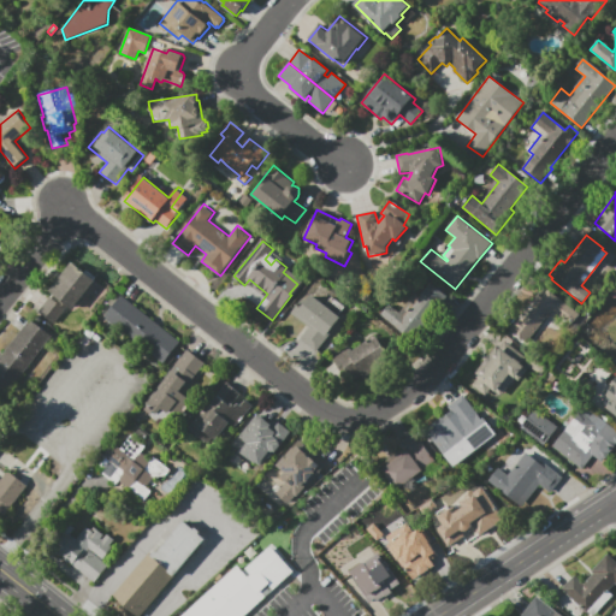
[(49,291),(64,272),(71,262),(84,272),(86,270),(96,277),(72,309),(67,306),(54,324),(37,312),(48,297),(55,303),(59,298),(49,291)]
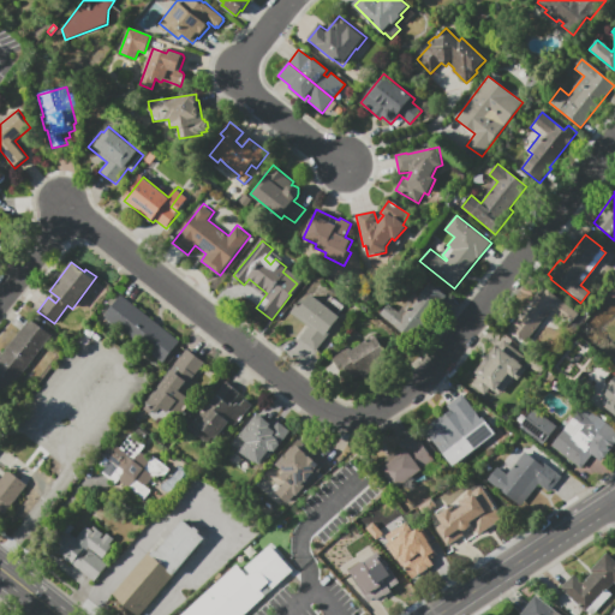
[(430,280),(448,293),(411,340),(380,315),(388,304),(399,314),(415,294),(418,297),(424,290),(423,288),(430,280)]
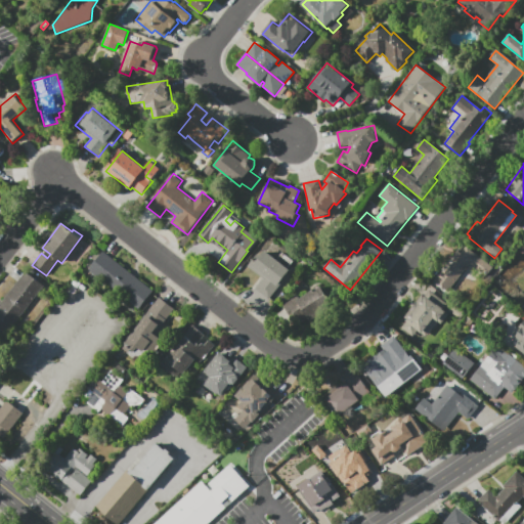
[(492,267),(486,275),(474,266),(449,298),(431,282),(456,250),(463,254),(468,248),(492,267)]
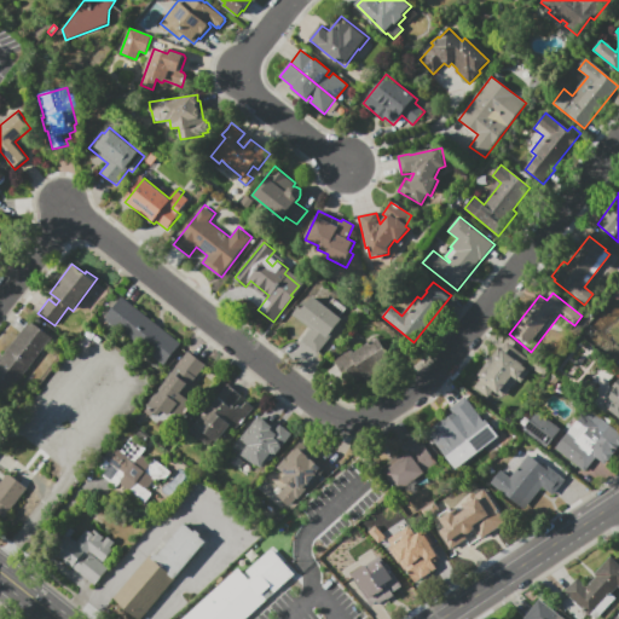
[(318,353),(302,341),(312,330),(294,314),(304,301),(307,304),(313,296),(327,307),(334,299),(347,308),(340,317),(343,320),(330,335),(333,336),(318,353)]
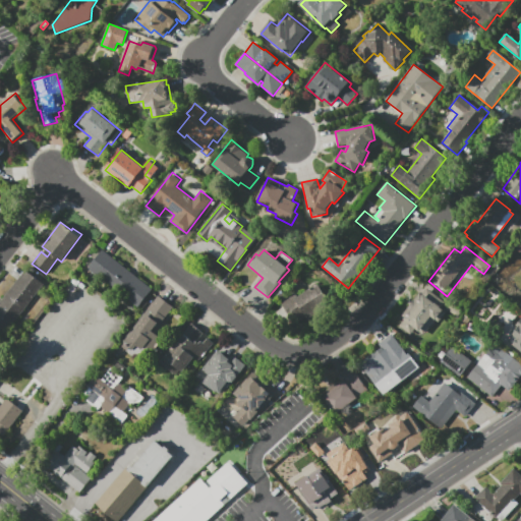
[(104,250),(153,289),(138,307),(90,269),(104,250)]
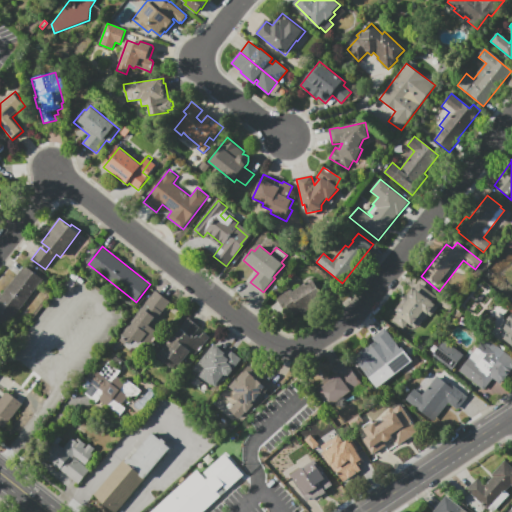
[(47,295),(31,315),(22,307),(5,329),(0,325),(0,296),(25,265),(43,279),(37,287),(47,295)]
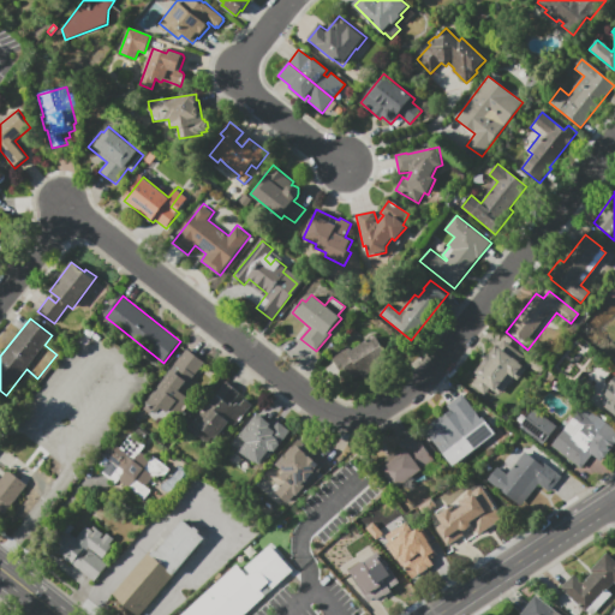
[(333,357),(350,346),(352,350),(375,335),(390,362),(365,377),(362,372),(352,380),(347,371),(342,374),(333,357)]
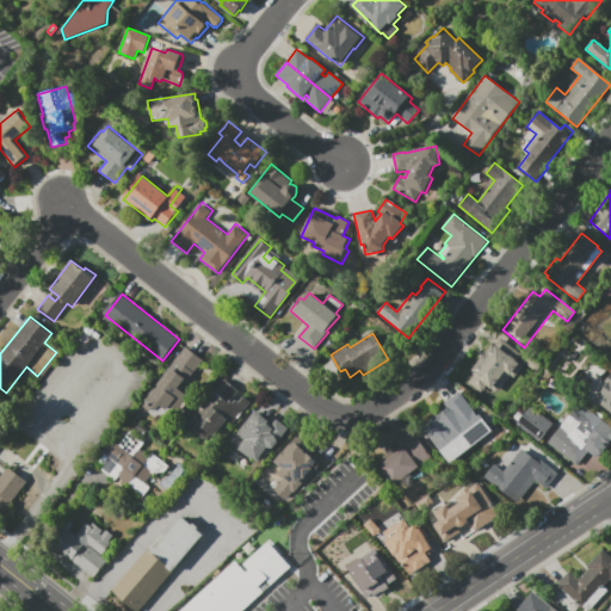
[(482,393),(468,380),(474,374),(469,370),(488,349),(488,350),(494,344),(495,345),(503,338),(523,356),(518,362),(524,366),(520,370),(522,371),(520,372),(520,374),(519,374),(517,374),(514,377),(511,375),(505,383),(506,384),(500,392),(499,390),(495,394),(487,387),(482,393)]
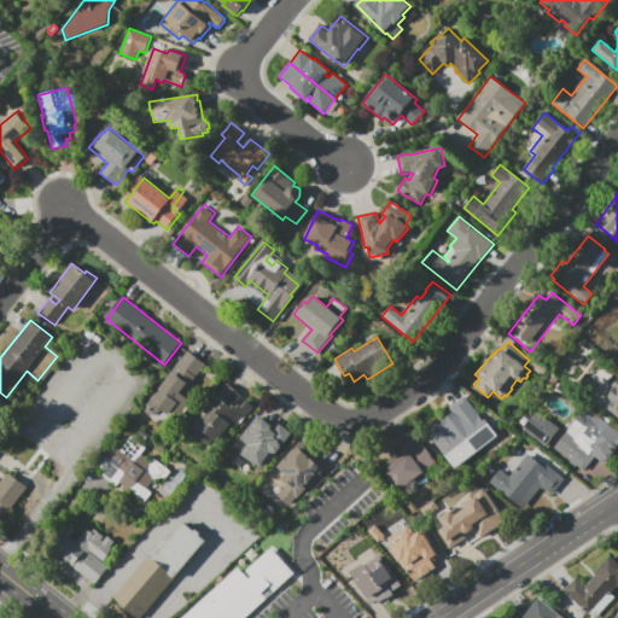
[(188,351),(205,365),(192,382),(194,384),(184,397),(192,403),(179,421),(169,413),(159,425),(144,413),(149,407),(146,404),(188,351)]
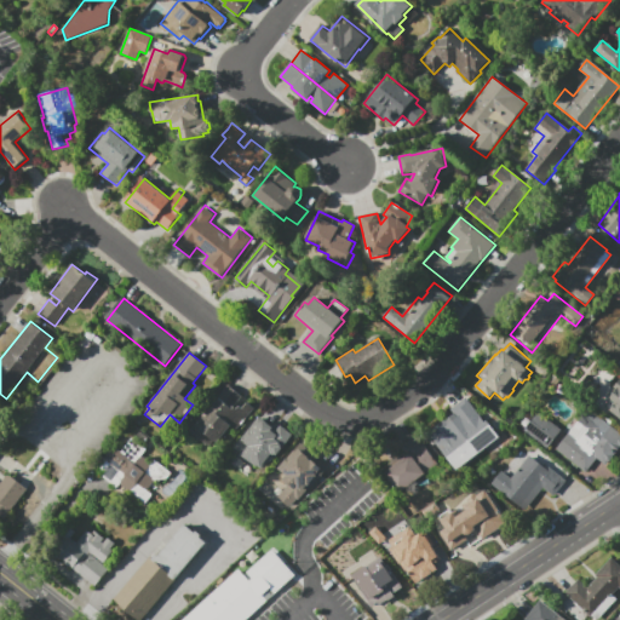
[(619,418),(619,419),(607,409),(608,408),(604,406),(615,391),(613,389),(619,379),(619,418)]
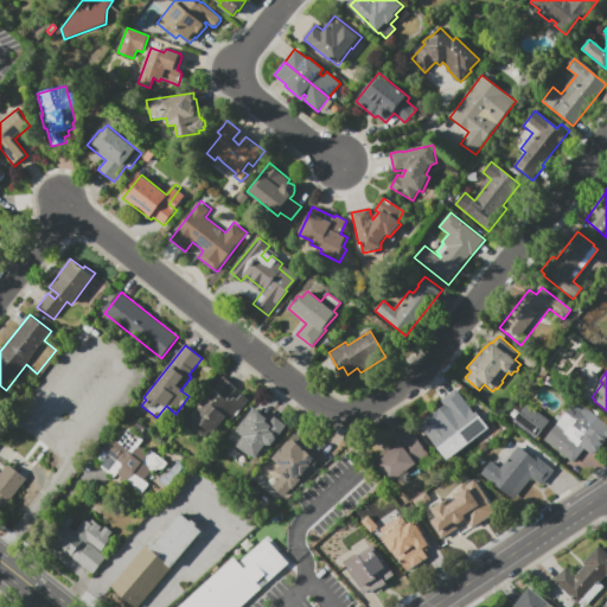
[(227,417),(212,434),(210,433),(205,438),(197,430),(196,432),(185,423),(224,376),(228,379),(237,388),(230,397),(232,400),(235,396),(238,400),(243,394),(250,400),(231,422),(227,417)]
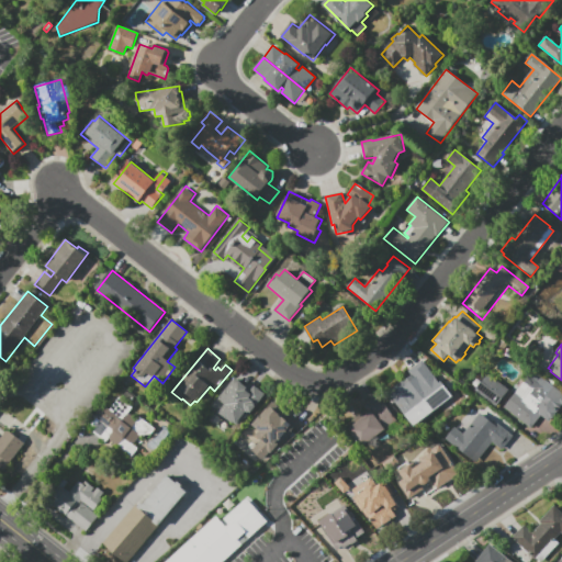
[(433,412),(422,420),(419,418),(411,424),(394,402),(392,404),(384,394),(411,374),(408,372),(423,361),(437,379),(434,381),(437,385),(441,382),(450,394),(430,408),(433,412)]
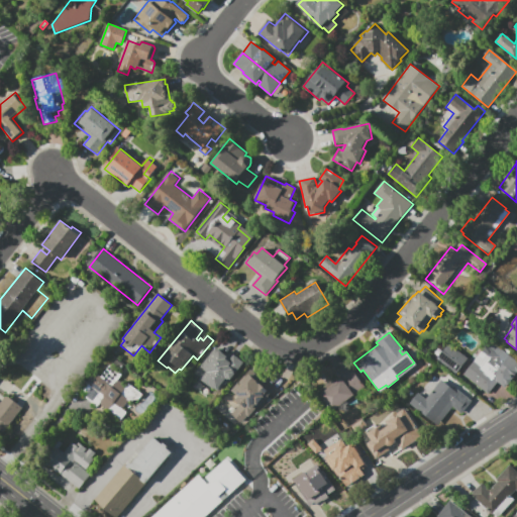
[(489,395),(462,375),(490,340),(516,360),(516,373),(505,389),(498,383),(489,395)]
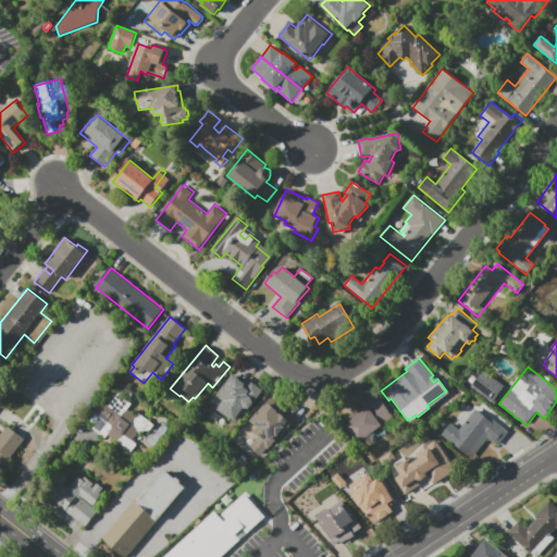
[(491,403),(470,386),(483,370),(504,386),(491,403)]
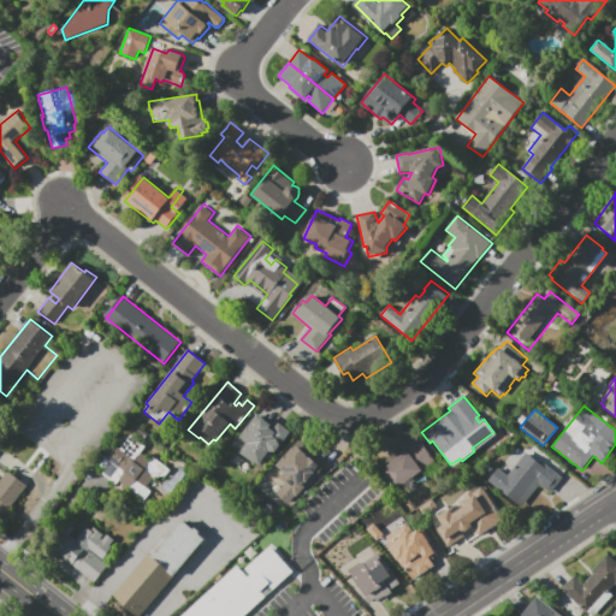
[(259,412),(276,426),(279,422),(296,437),(285,449),(283,446),(274,456),(273,455),(261,469),(240,451),(246,443),(237,437),(259,412)]
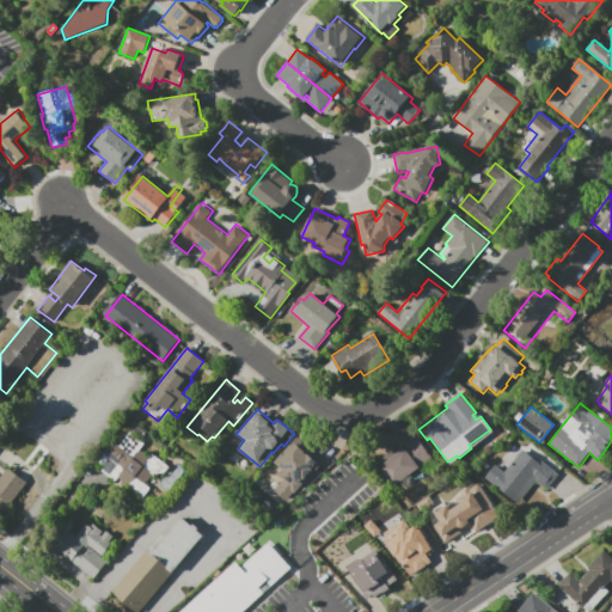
[(135,430),(139,426),(147,433),(144,438),(135,430)]
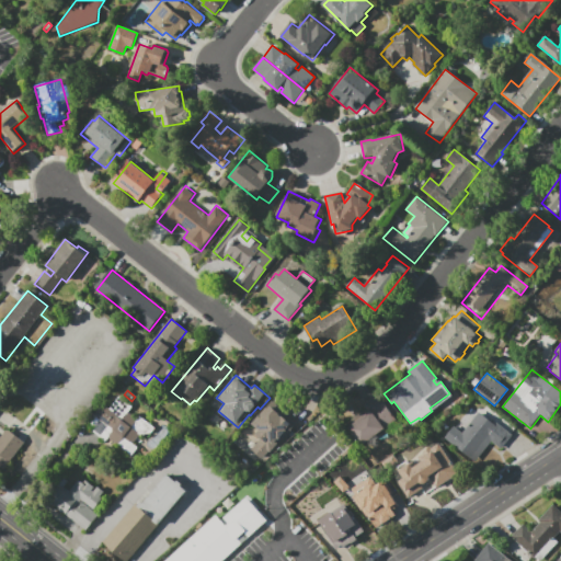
[(376,393),(384,403),(386,402),(398,419),(361,446),(346,428),(350,426),(347,422),(365,409),(362,404),(376,393)]
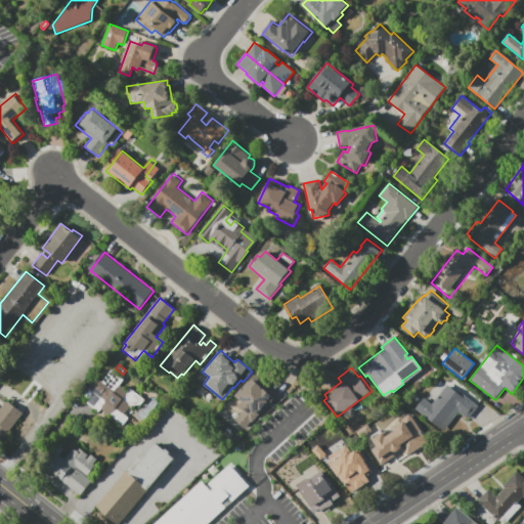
[(129,419),(123,426),(101,409),(99,412),(82,399),(90,388),(88,387),(95,377),(102,382),(112,370),(124,380),(120,385),(128,392),(131,389),(145,400),(141,405),(130,406),(124,415),(129,419)]
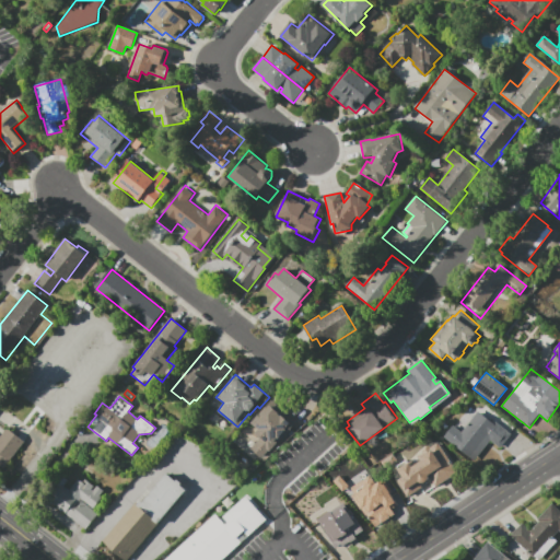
[(272,399),(296,422),(263,459),(251,448),(259,439),(254,433),(257,430),(249,424),(272,399)]
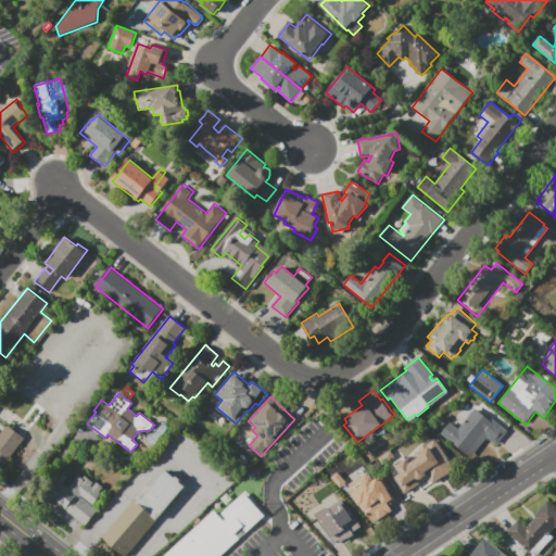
[(0,402),(1,403),(0,404),(0,436),(8,426),(24,439),(24,440),(25,441),(4,467),(0,464),(0,402)]
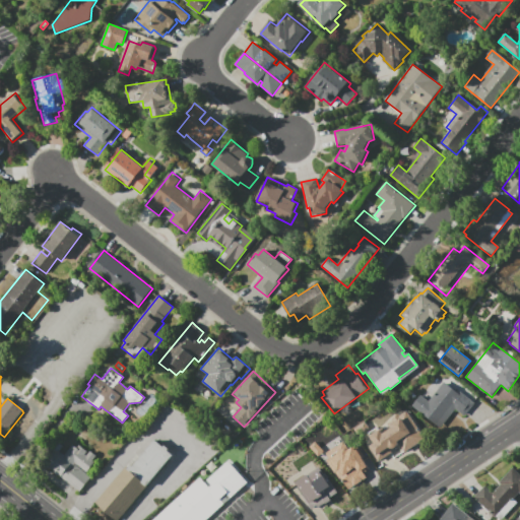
[(474,403),(464,415),(455,408),(440,428),(411,405),(420,395),(429,401),(444,382),(458,393),(460,391),(474,403)]
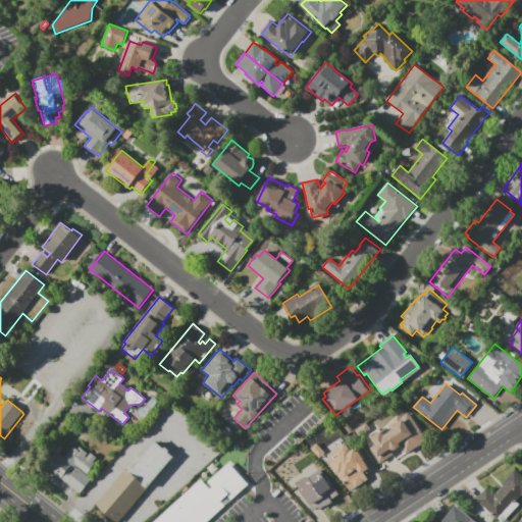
[(425,440),(408,411),(389,422),(393,428),(383,434),(381,430),(370,436),(374,445),(371,447),(379,461),(402,448),(405,453),(425,440)]
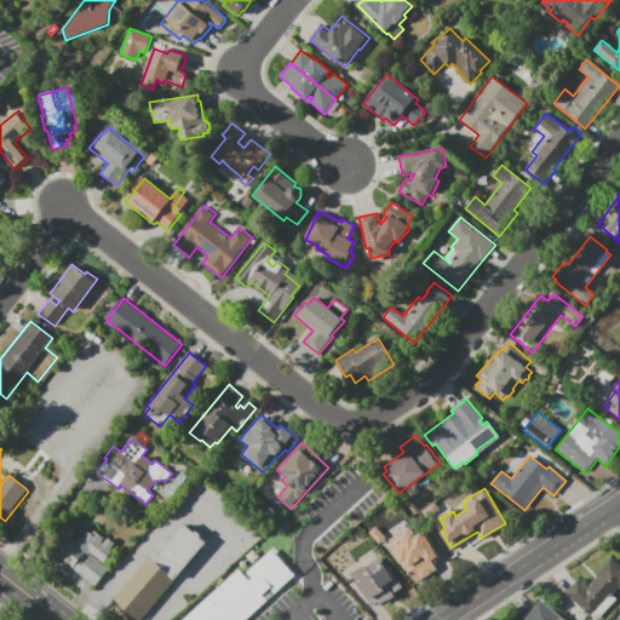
[(137,619),(114,600),(150,557),(153,558),(156,555),(158,556),(167,546),(185,524),(190,529),(195,533),(196,532),(201,535),(202,537),(201,539),(206,543),(176,579),(177,579),(142,619),(137,619)]
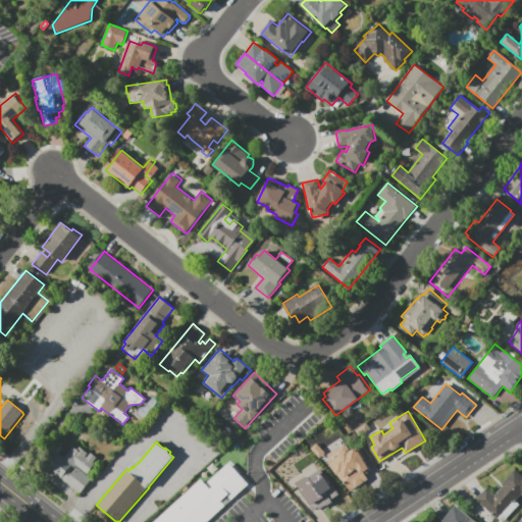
[(92,479),(81,493),(42,463),(57,442),(63,448),(60,453),(64,457),(73,446),(77,450),(81,447),(88,453),(86,456),(88,457),(91,453),(97,458),(94,462),(96,464),(87,475),(92,479)]
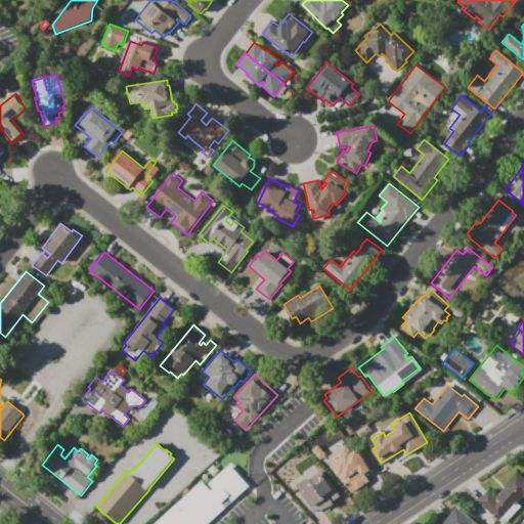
[(332,461),(347,490),(373,477),(356,447),(332,461)]
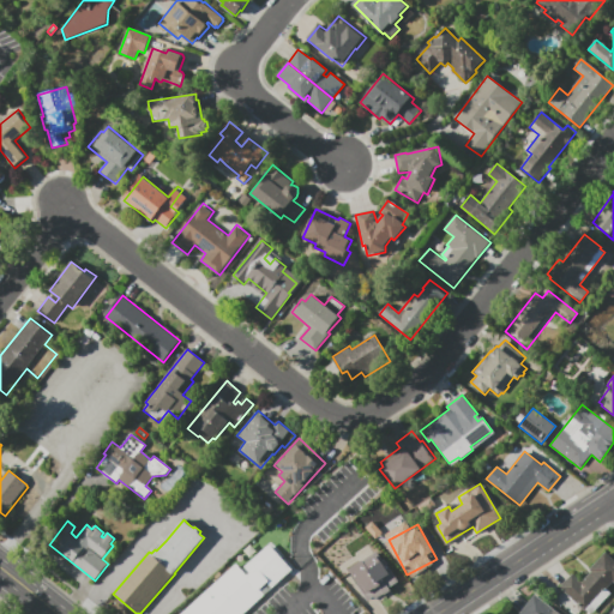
[(181,613),(236,564),(242,570),(271,543),(294,569),(292,571),(294,573),(248,613),(181,613)]
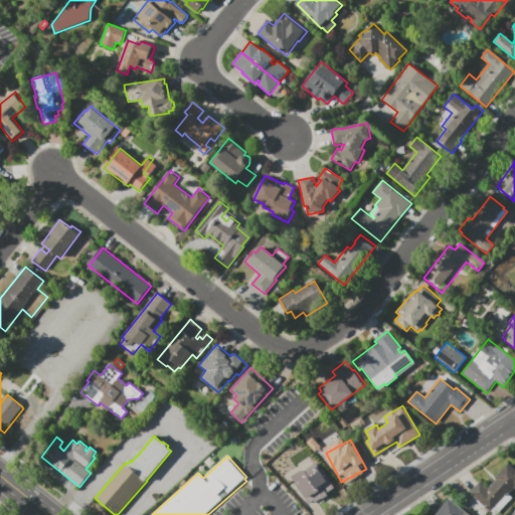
[(307,504),(332,491),(317,463),(293,477),(307,504)]
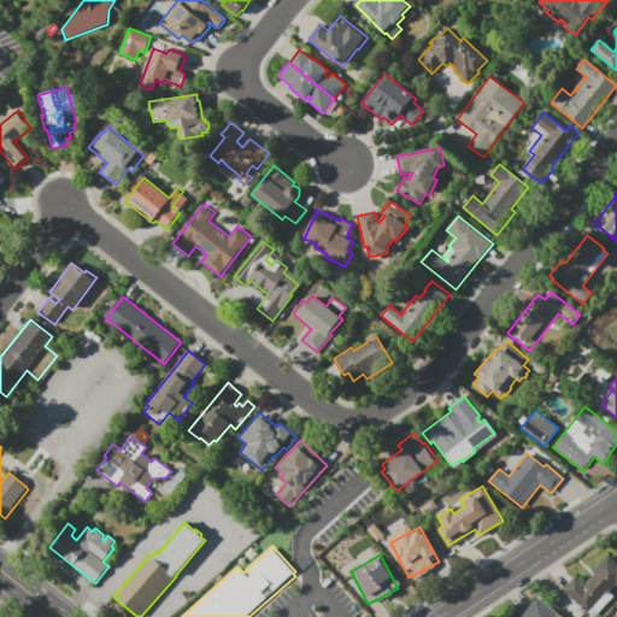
[(591,616),(562,589),(575,576),(583,585),(594,574),(592,571),(607,554),(616,563),(616,585),(616,583),(609,589),(616,597),(595,616),(591,616)]
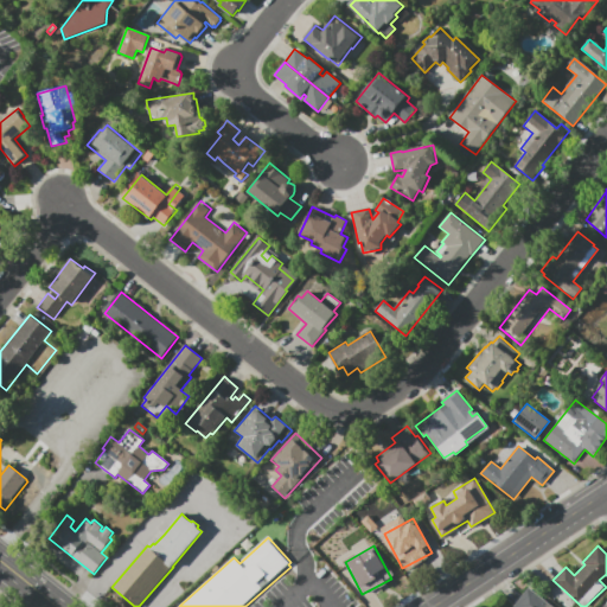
[(513,606),(530,587),(547,601),(547,602),(553,606),(513,606)]
